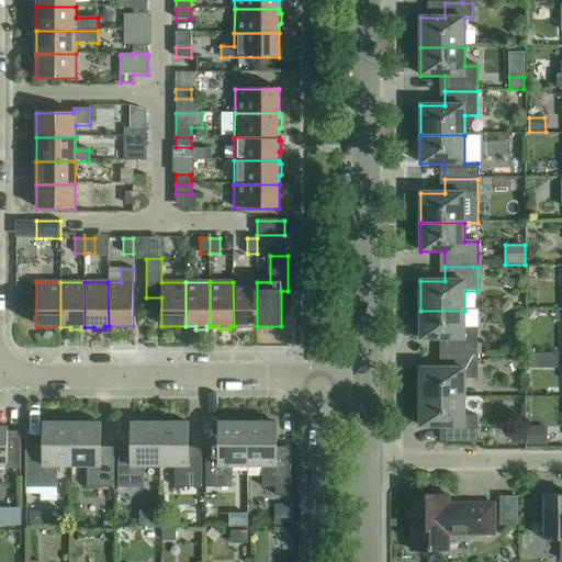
[(257,282),(233,282),(234,326),(243,326),(243,329),(254,329),(254,326),(257,326),(257,282)]
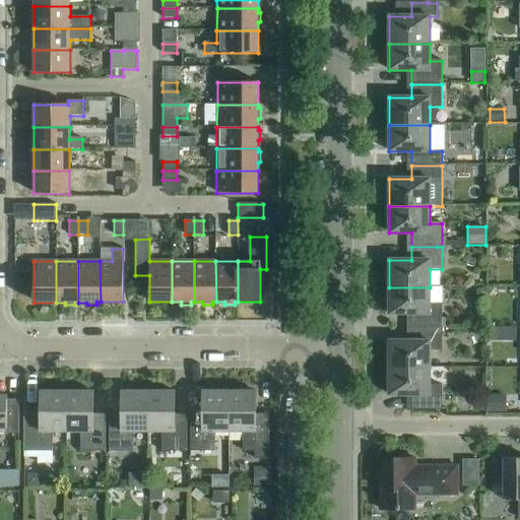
[(411,314),(411,328),(442,328),(442,305),(430,305),(430,287),(389,287),(389,314),(411,314)]
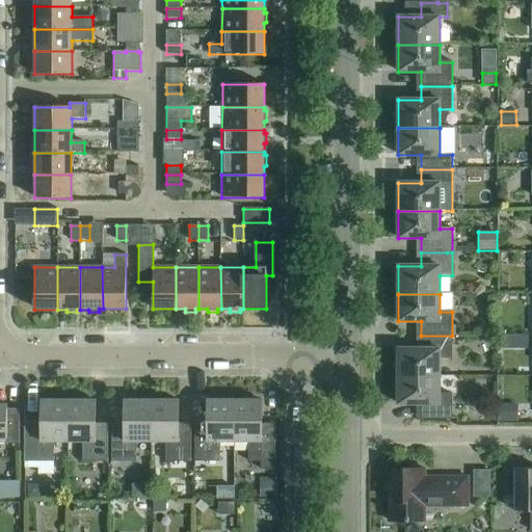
[(398,349),(398,377),(440,377),(440,358),(452,358),(452,336),(421,336),(421,349),(398,349)]
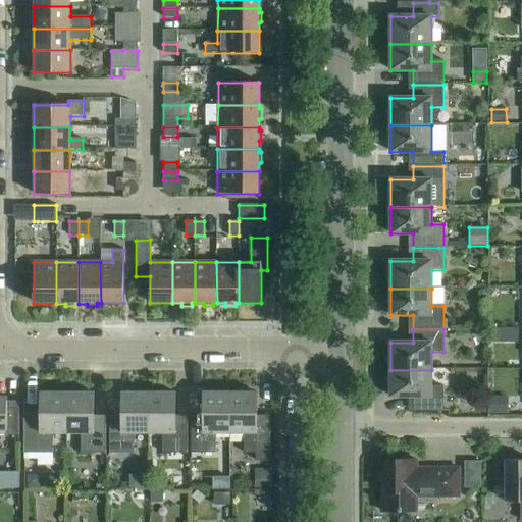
[(508,329),(508,343),(518,343),(518,329),(508,329)]
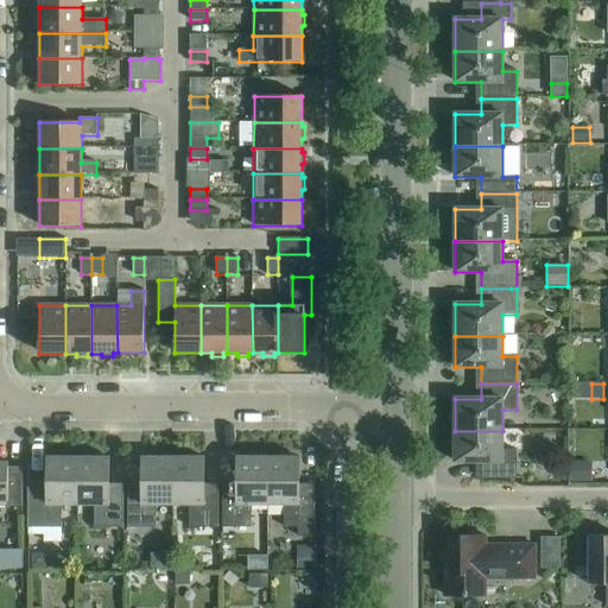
[(502,431),(455,431),(455,462),(481,462),(481,480),(517,480),(517,451),(502,451),(502,431)]
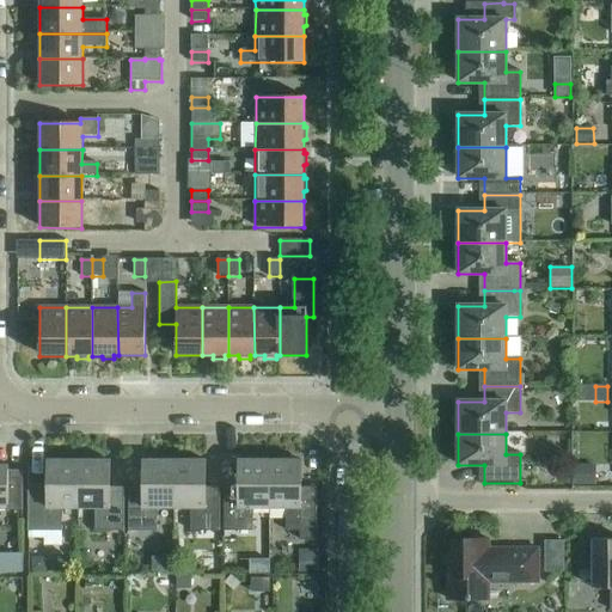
[(62,508),(79,508),(79,460),(48,460),(48,499),(34,499),(32,532),(62,532),(62,508)]
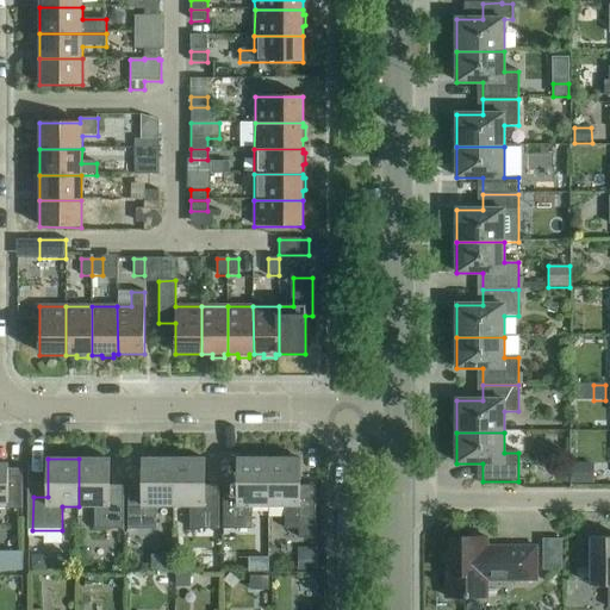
[(79,459),(79,506),(94,506),(94,530),(123,530),(123,497),(109,497),(110,459),(79,459)]
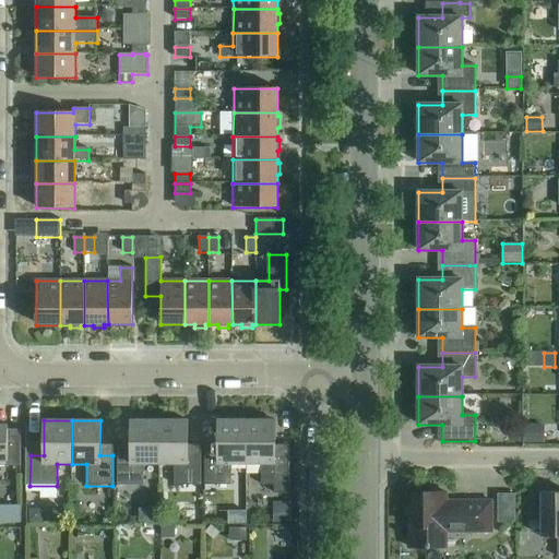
[(159,464),(158,420),(131,420),(131,455),(118,455),(118,486),(144,486),(144,464),(159,464)]
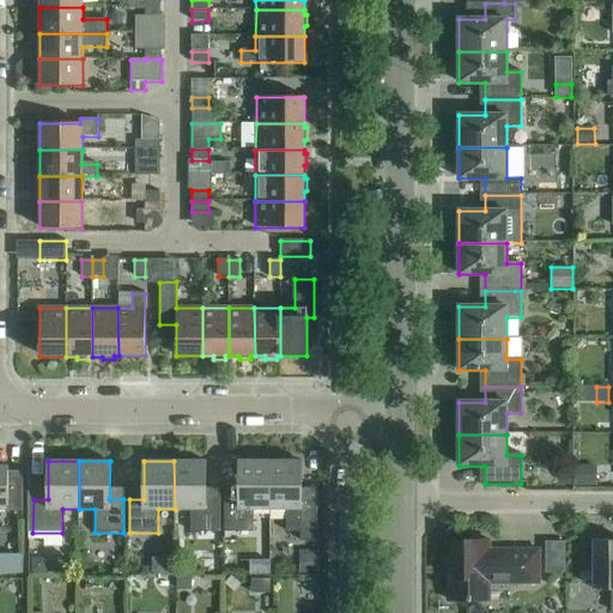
[(205,461),(174,461),(175,509),(190,509),(190,533),(220,533),(220,499),(206,499),(205,461)]
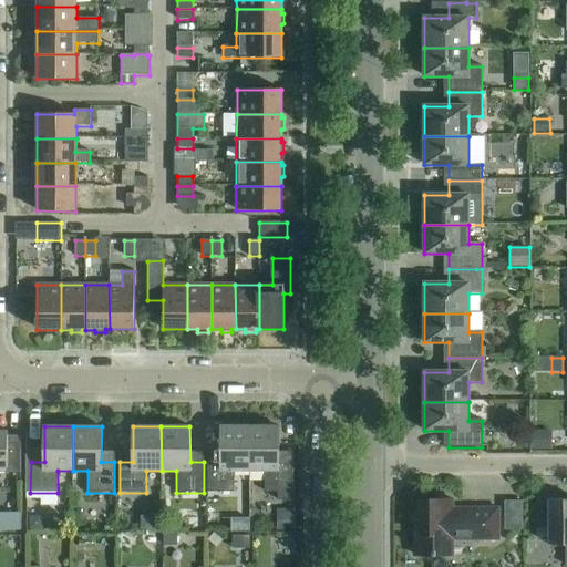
[(235,471),(249,471),(249,426),(220,426),(220,462),(207,462),(208,493),(235,493),(235,471)]
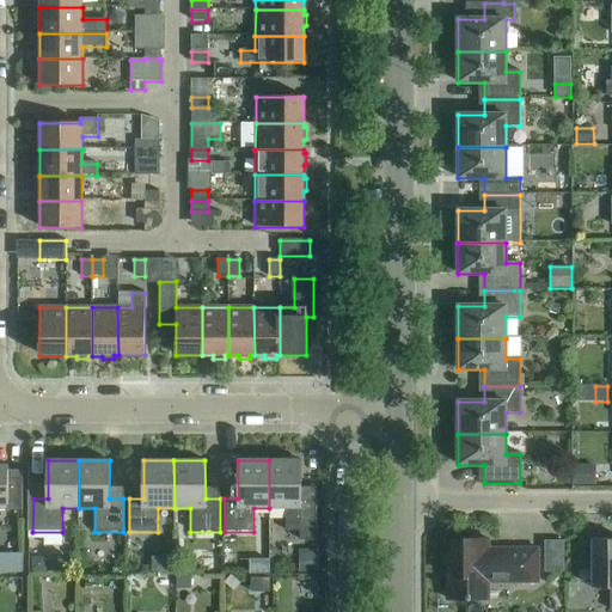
[(269,460),(269,508),(286,508),(286,532),(300,532),(300,542),(317,542),(317,499),(300,499),(300,460),(269,460)]
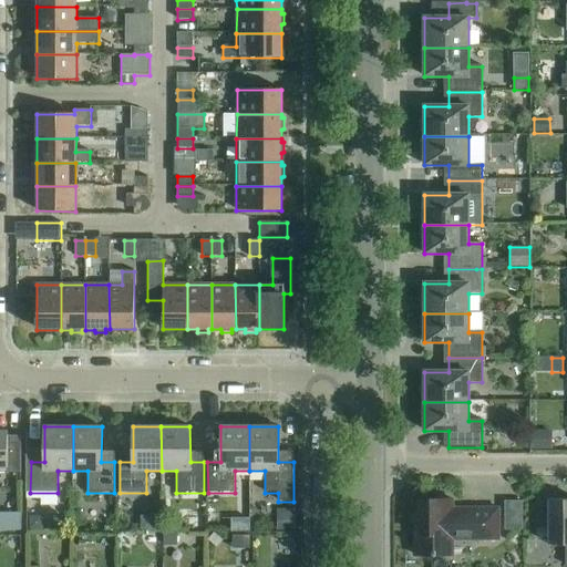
[(8,432),(0,431),(0,473),(20,473),(21,442),(8,442),(8,432)]
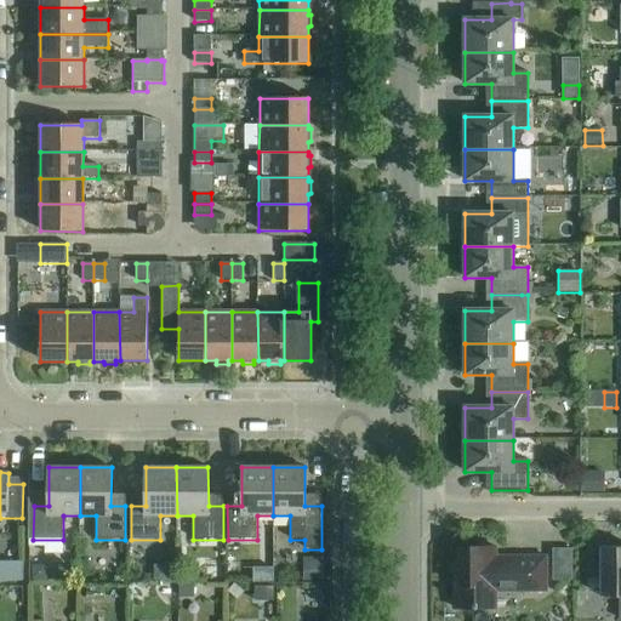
[(584,473),(584,493),(600,493),(600,473),(584,473)]
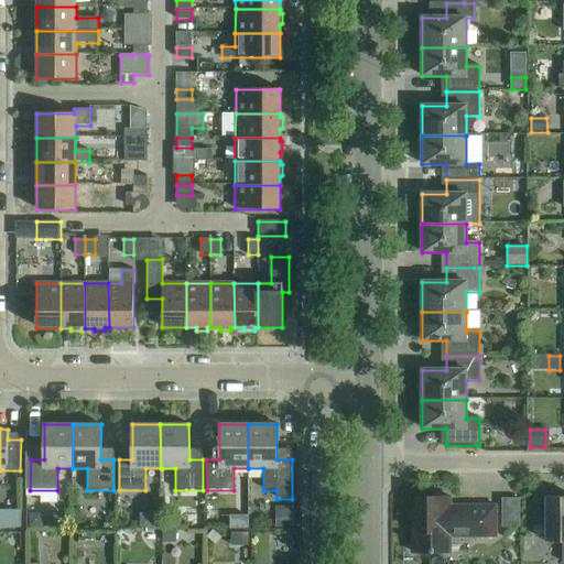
[(523,524),(523,495),(505,495),(505,524),(523,524)]
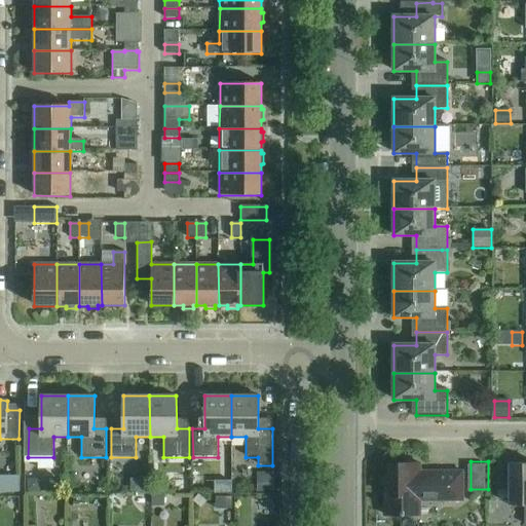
[(525,463),(509,464),(509,505),(524,505),(524,525),(525,525),(525,463)]
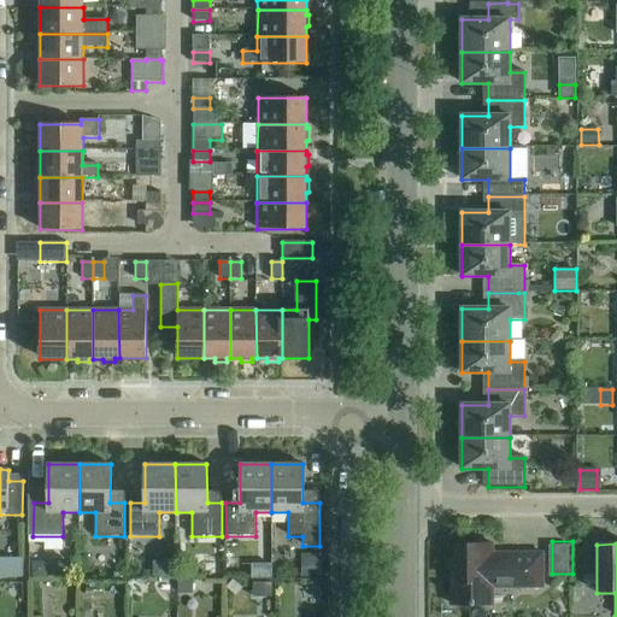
[(451,562),(451,605),(492,605),(492,588),(542,588),(542,554),(492,554),(492,545),(454,545),(454,562),(451,562)]
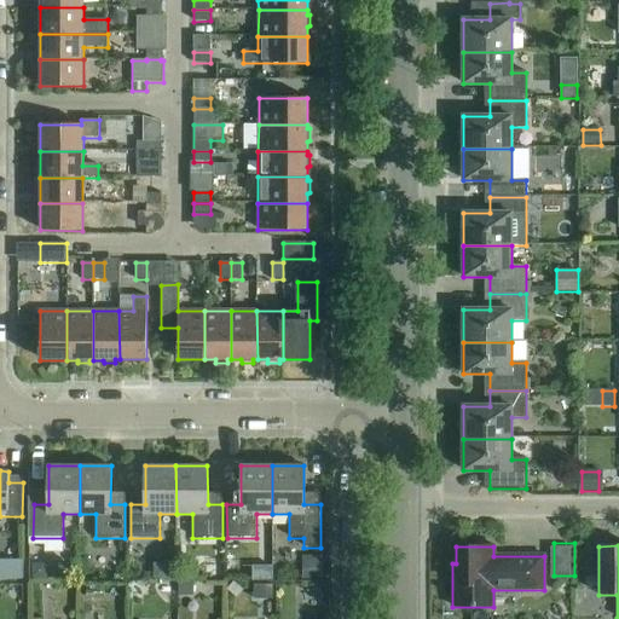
[(323,579),(322,557),(302,557),(302,579),(323,579)]
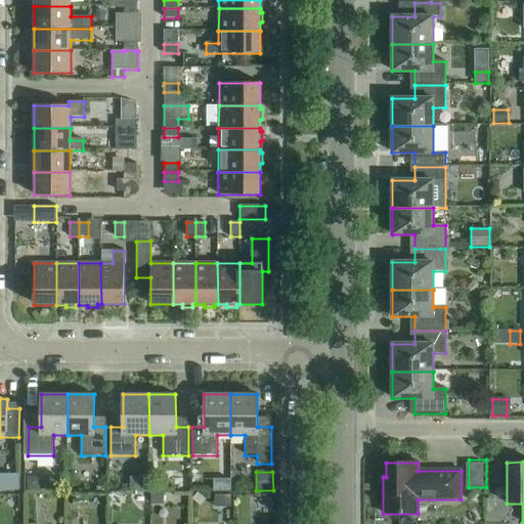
[(39,490),(39,478),(28,478),(28,490),(39,490)]
